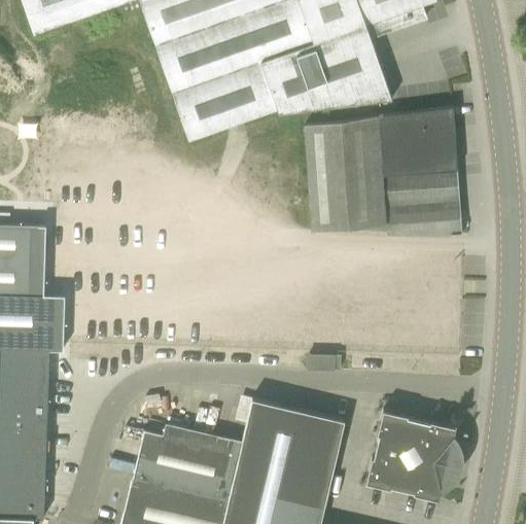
[(21,0),(34,36),(136,0),(139,0),(189,143),(279,111),(280,114),(392,101),(371,38),(427,19),(423,7),(437,2),(436,0),(21,0)]
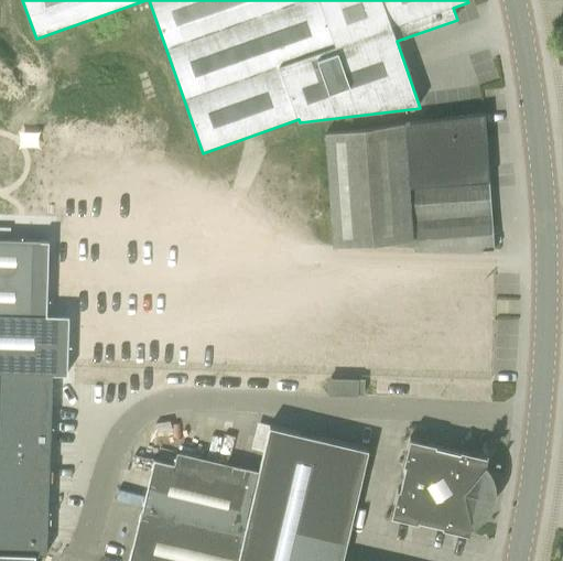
[(464,24),(480,20),(477,3),(461,8),(464,24)]
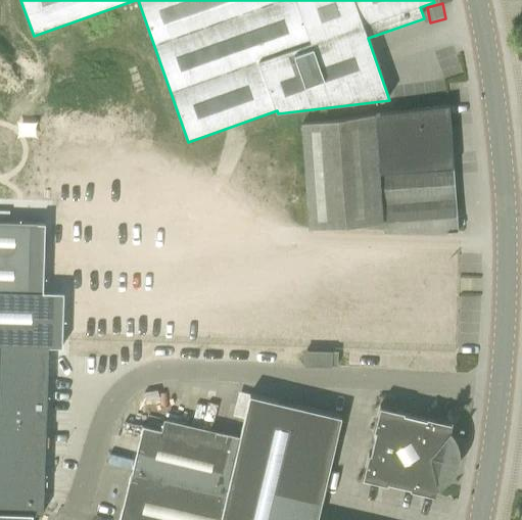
[(451,107),(302,127),(310,229),(385,224),(385,234),(435,236),(459,234),(451,107)]
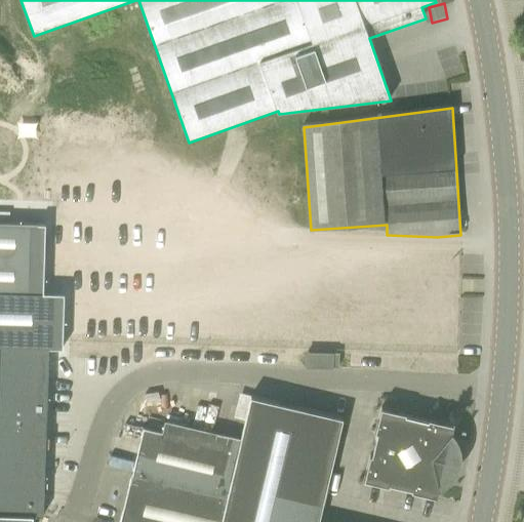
[(0,344),(50,347),(50,350),(63,351),(65,296),(44,295),(46,227),(0,225),(0,344)]
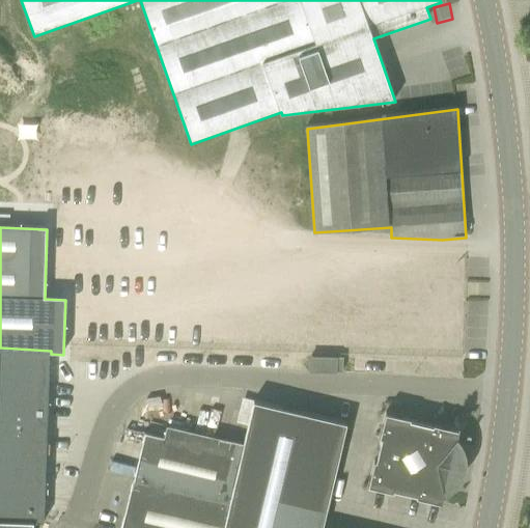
[(33,527),(35,523),(46,524),(51,351),(0,348),(0,527),(33,527)]
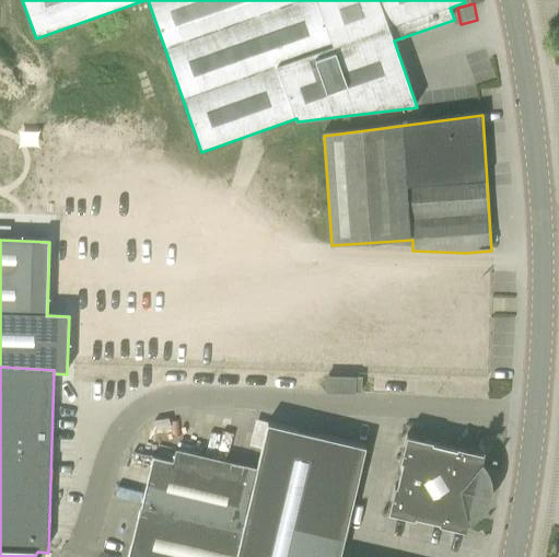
[(327,379),(327,393),(362,394),(362,379),(327,379)]
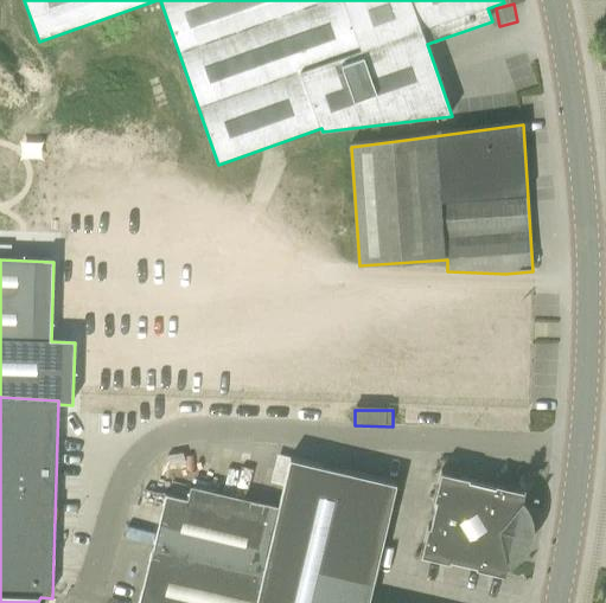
[(263,577),(257,602),(370,602),(399,486),(292,460),(276,523),(171,498),(158,551),(263,577)]
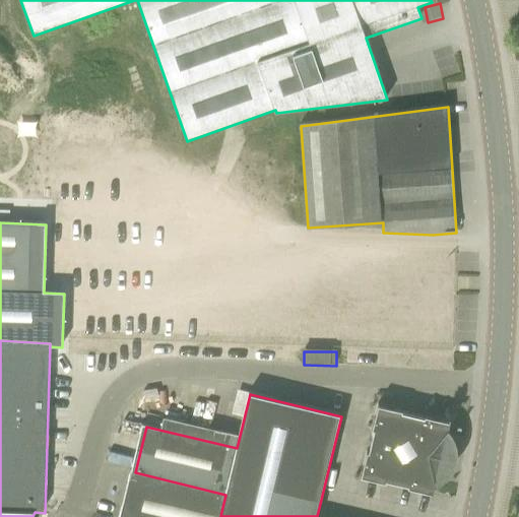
[(448,437),(451,424),(379,406),(362,478),(434,495),(437,481),(443,477),(453,461),(451,443),(448,437)]
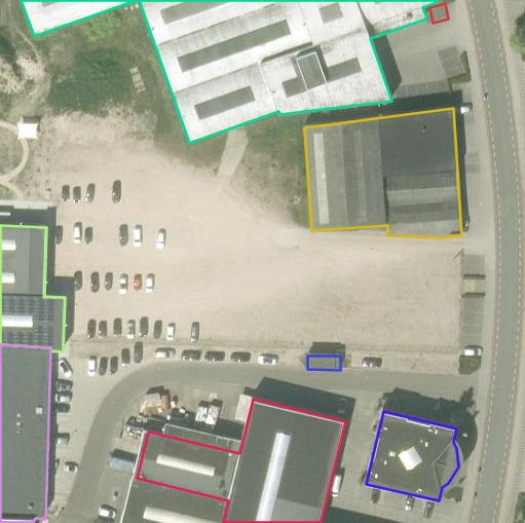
[(223,522),(228,500),(137,478),(125,522),(223,522)]
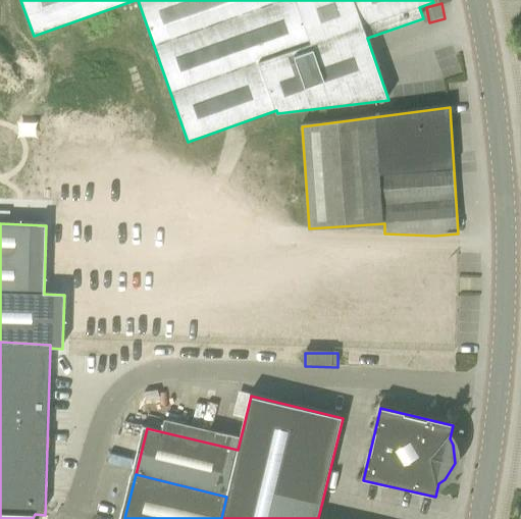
All buildings are outlined.
